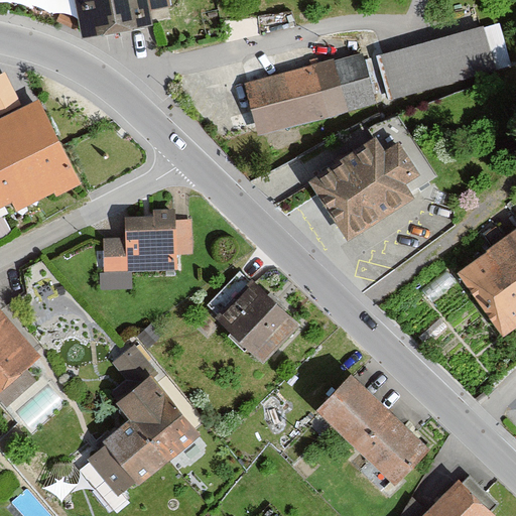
[(146,0),(81,0),(90,40),(114,35),(146,29),(152,28),(149,14),(146,0)]
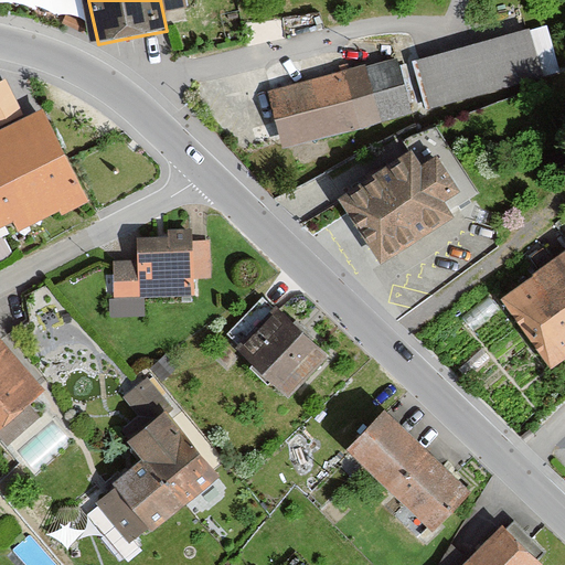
[(185,0),(160,0),(163,16),(188,11),(185,0)]
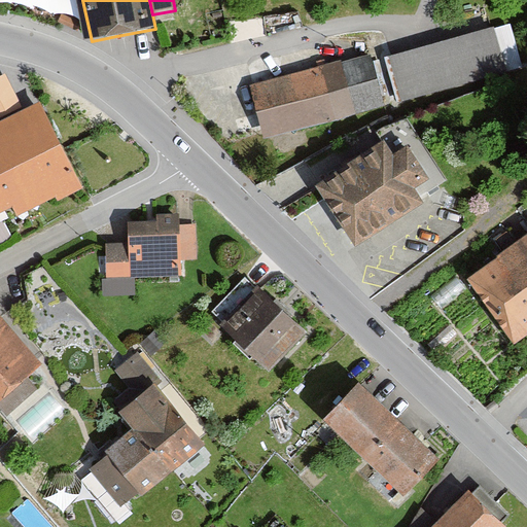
[(508,22),(384,58),(397,102),(522,67),(508,22)]
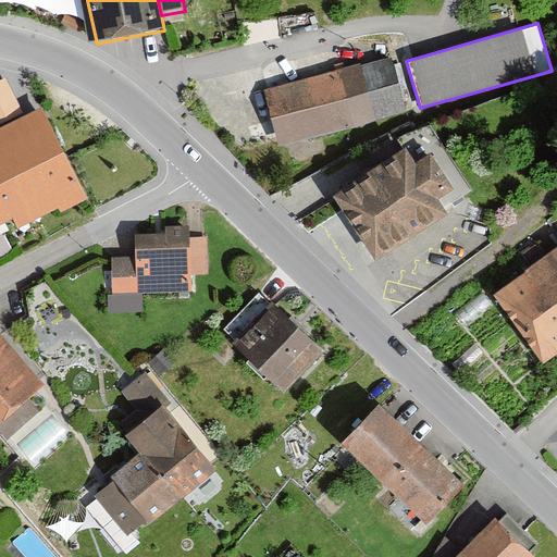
[(392,58),(361,65),(360,63),(262,89),(275,139),(277,147),(406,112),(392,58)]
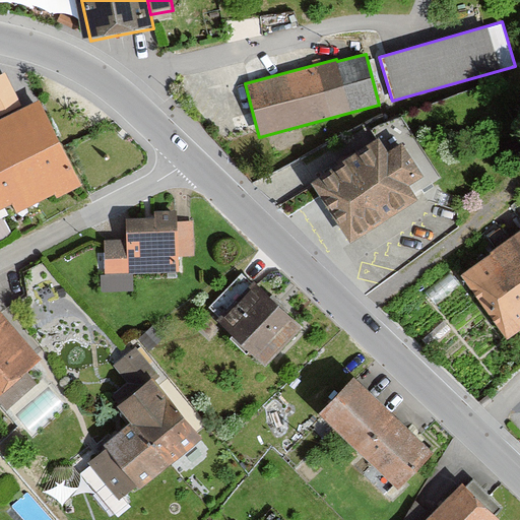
[(5,73),(0,75),(0,116),(21,106),(5,73)]
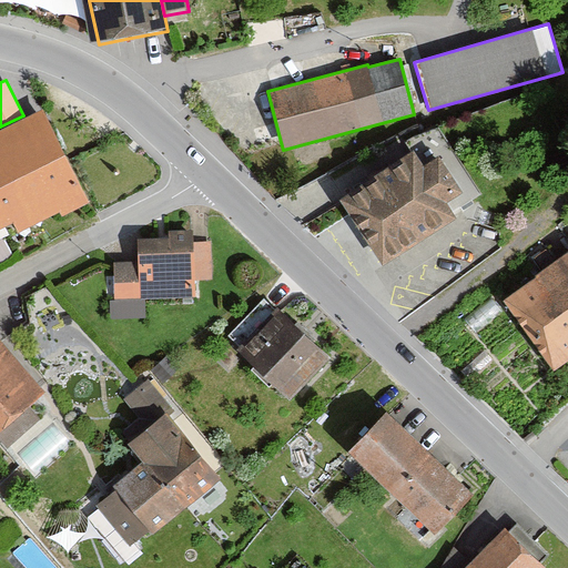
[(89,203),(42,109),(0,130),(0,229),(13,223),(18,233),(60,212),(62,216),(89,203)]
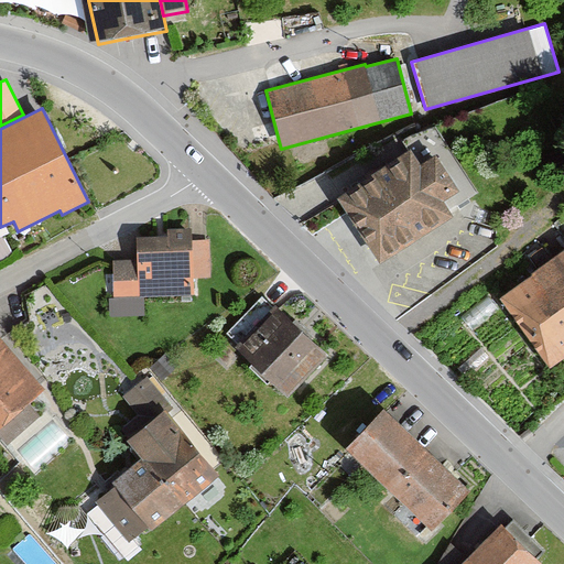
[(410,151),(336,198),(346,214),(376,260),(380,266),(455,217),(444,202),(459,192),(436,155),(421,165),(410,151)]
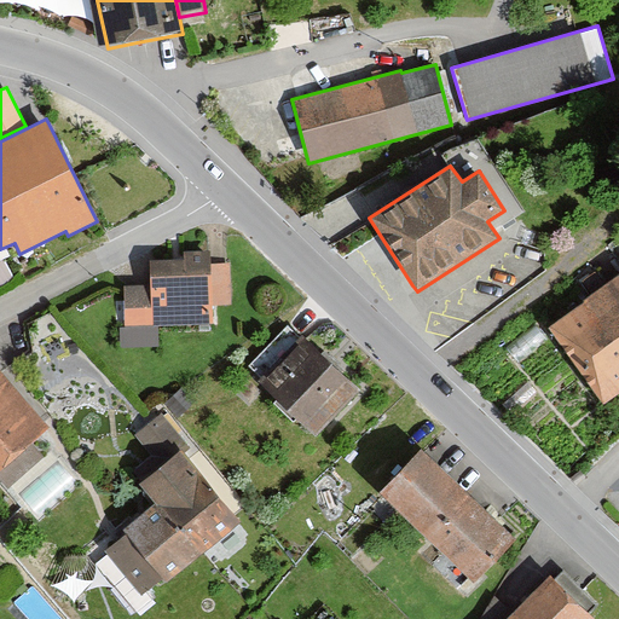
[(231,262),(157,264),(157,285),(128,285),(129,325),(217,324),(217,306),(232,306),(231,262)]
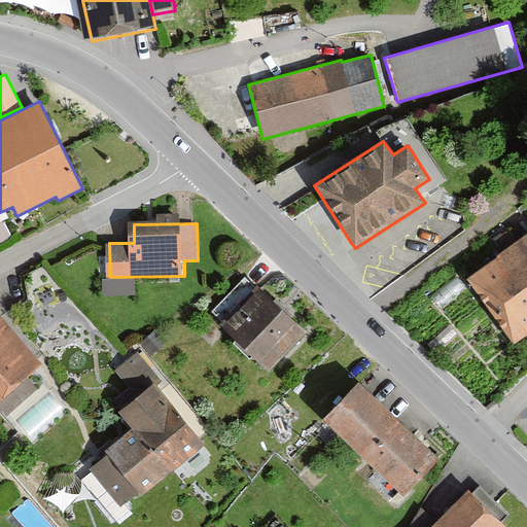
[(526,245),(472,284),(519,351),(526,345),(526,245)]
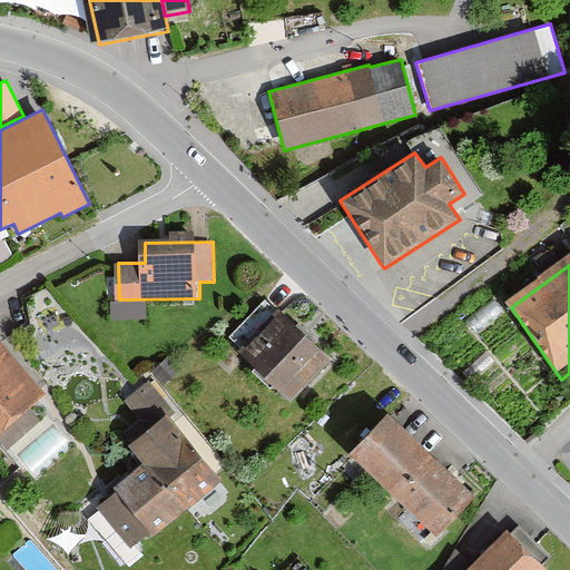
[(297,327),(269,301),(233,338),(298,401),(340,359),(302,322),(297,327)]
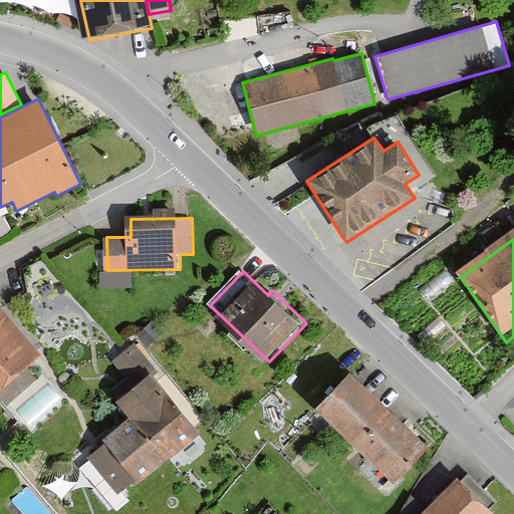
[(0,304),(0,395),(47,357),(2,302),(0,304)]
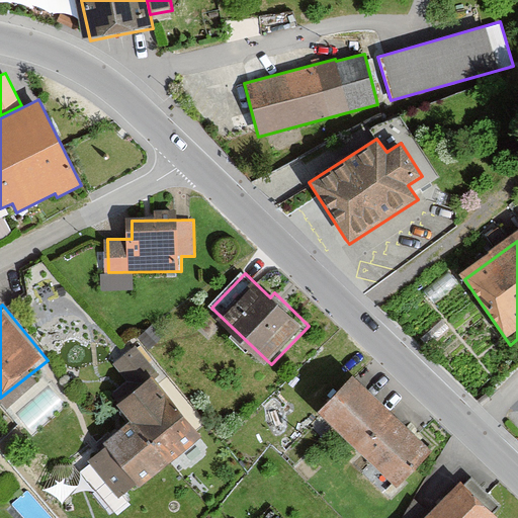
[(130,382),(114,395),(139,426),(93,460),(124,499),(207,434),(139,346),(115,364),(130,382)]
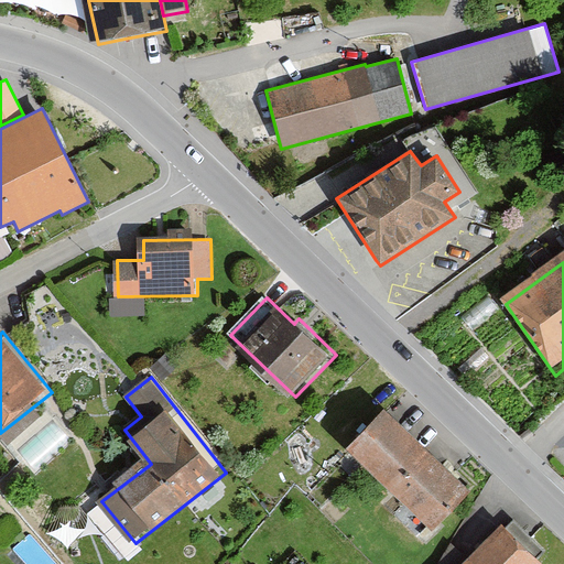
[(476,499),(389,419),(354,457),(440,537),(476,499)]
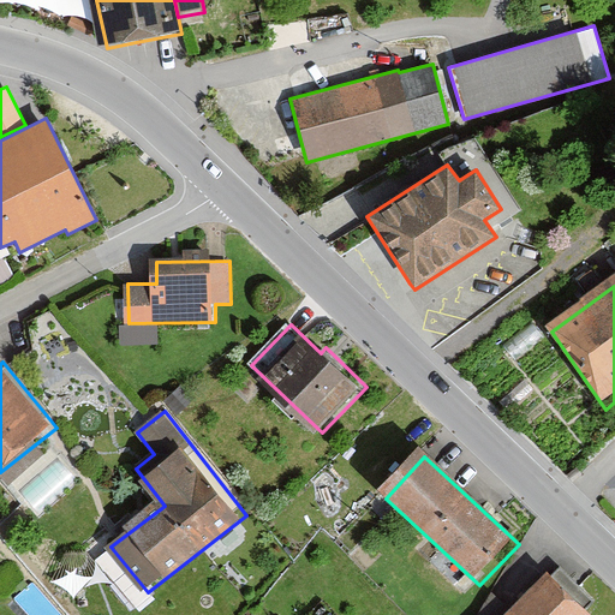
[(595,603),(561,571),(519,614),(586,614),(585,613),(595,603)]
